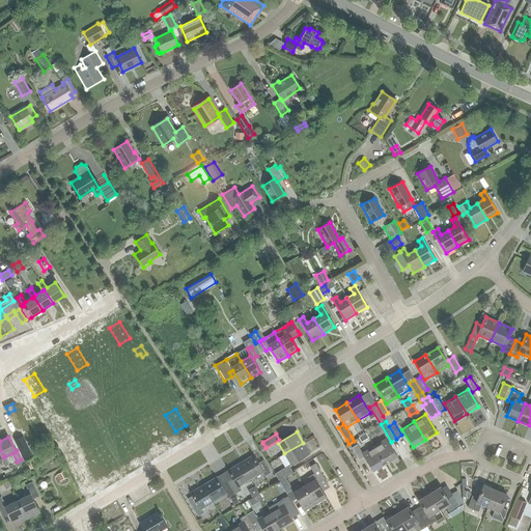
[(22,437),(15,441),(24,459),(31,455),(22,437)]
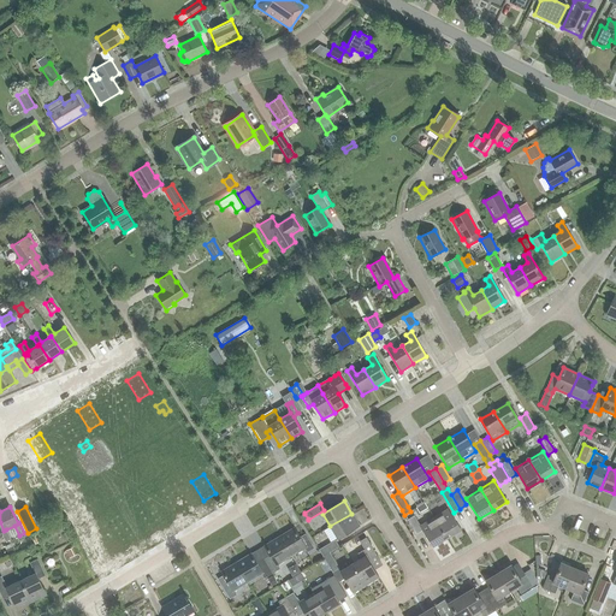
[(446,538),(460,531),(448,509),(433,517),(446,538)]
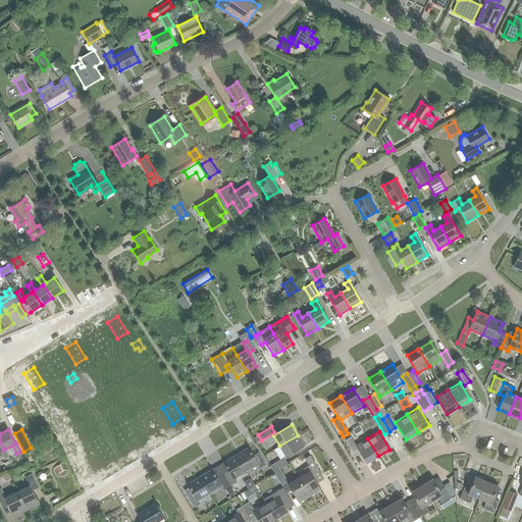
[(285,456),(304,446),(298,435),(279,446),(285,456)]
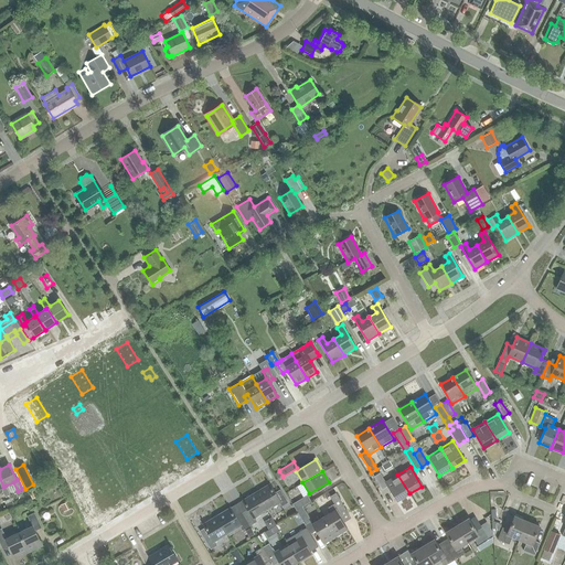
[(409,493),(397,475),(385,482),(380,472),(374,477),(382,490),(387,487),(396,502),(409,493)]
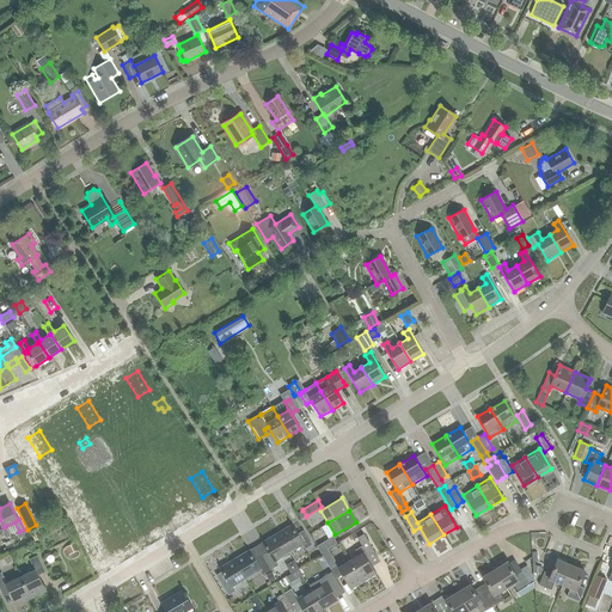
[(11,536),(6,526),(4,527),(0,519),(0,528),(1,528),(6,538),(11,536)]
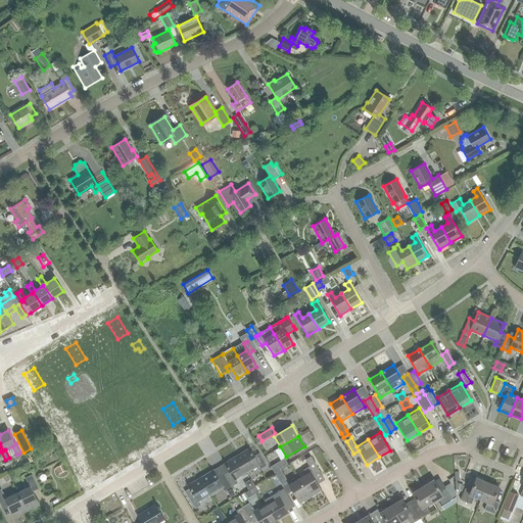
[(260,469),(266,465),(258,454),(253,457),(248,448),(236,456),(246,472),(258,465),(260,469)]
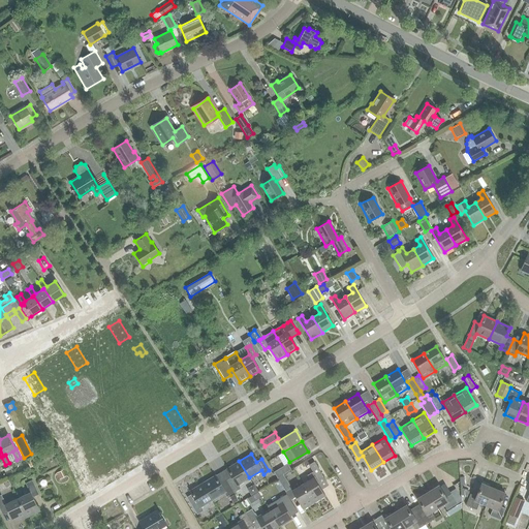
[(238,485),(249,477),(239,461),(226,468),(231,476),(225,480),(232,492),(240,489),(238,485)]
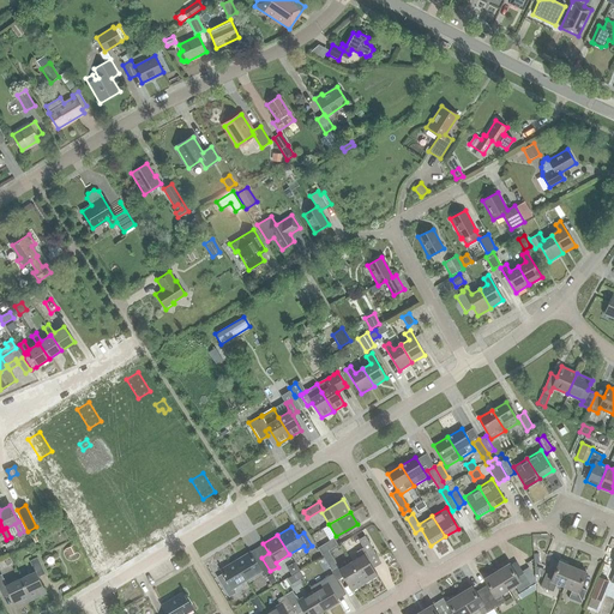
[(368,555),(374,552),(365,536),(357,540),(362,548),(356,552),(359,557),(351,561),(363,583),(377,576),(367,560),(369,559),(368,555)]
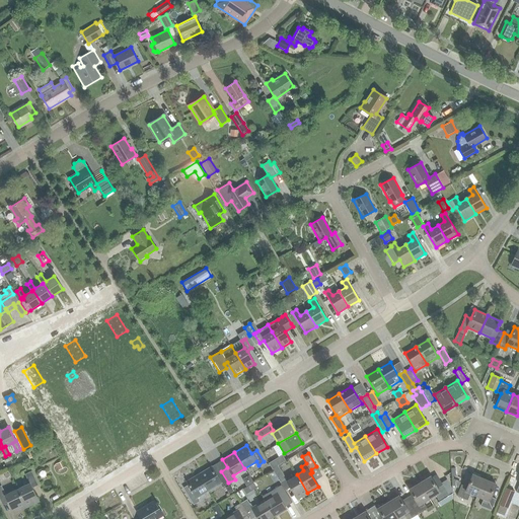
[(277,465),(285,460),(282,455),(268,463),(272,468),(277,465)]
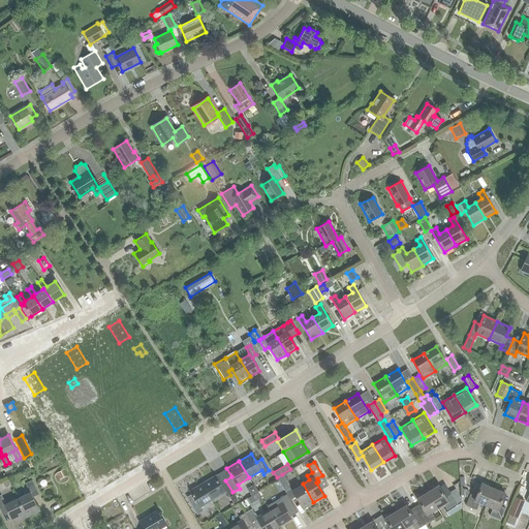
[(65,476),(62,470),(56,473),(59,479),(65,476)]
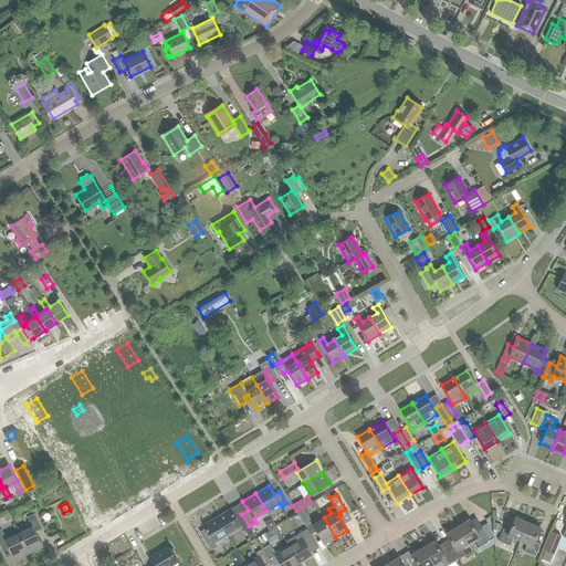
[(302,507),(296,511),(305,525),(311,522),(302,507)]
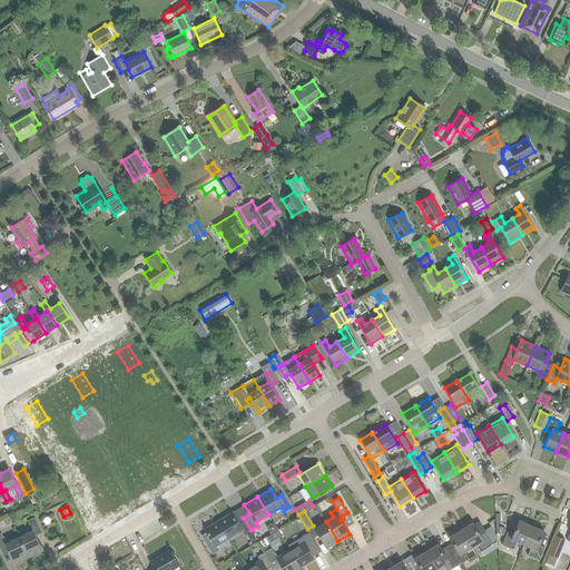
[(251,530),(243,518),(236,521),(231,512),(218,520),(228,539),(242,531),(244,534),(251,530)]
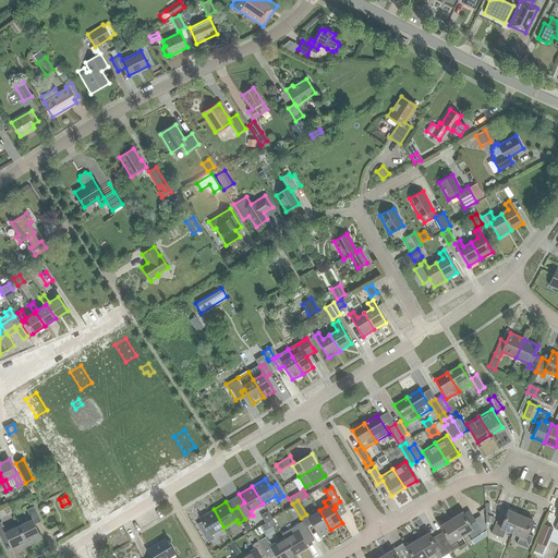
[(28,546),(41,540),(34,524),(40,521),(34,507),(26,510),(31,520),(19,525),(28,546)]
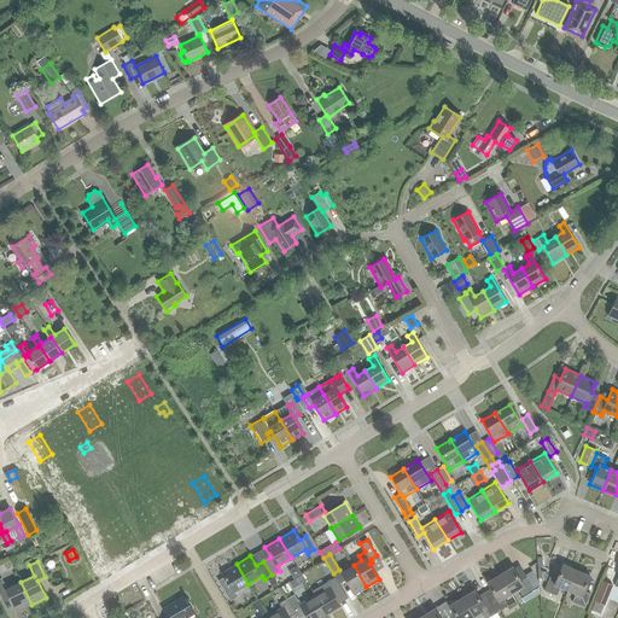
[(234,593),(248,584),(237,564),(222,572),(225,577),(219,581),(229,600),(237,596),(234,593)]
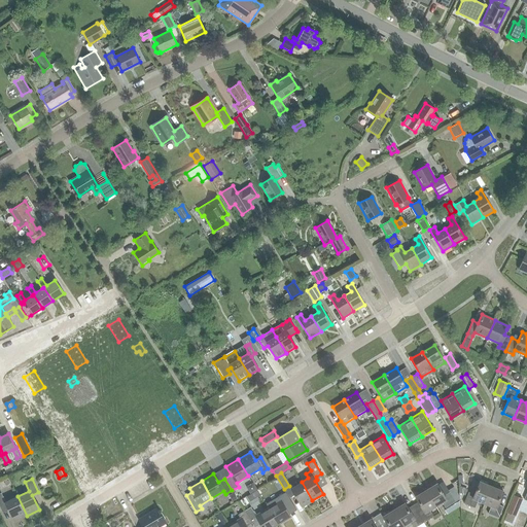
[(484,503),(491,486),(479,481),(473,494),(468,492),(463,503),(475,507),(478,500),(484,503)]
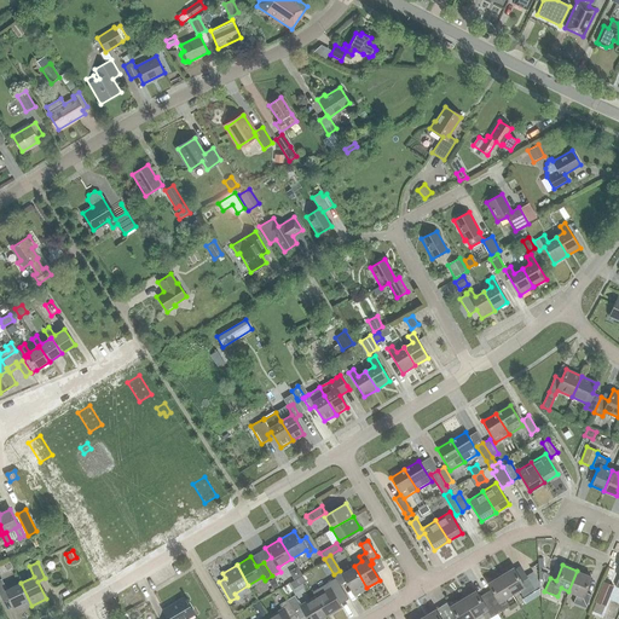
[(354,595),(366,588),(354,566),(341,573),(354,595)]
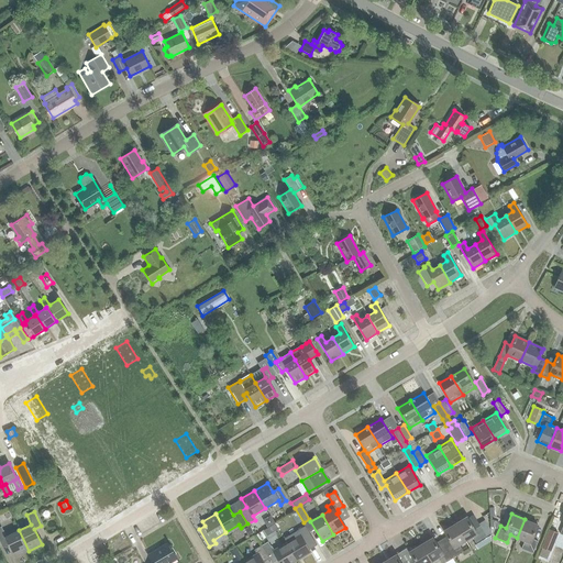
[(476,543),(486,537),(479,526),(474,529),(466,517),(454,523),(465,540),(472,537),(476,543)]
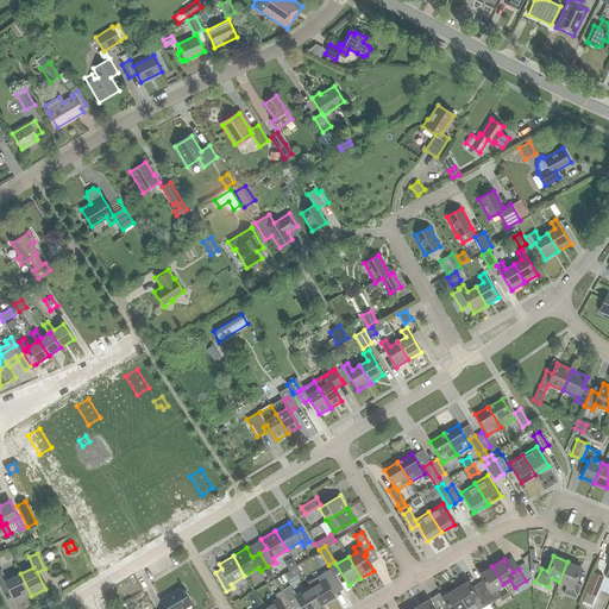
[(540,565),(529,559),(531,569),(538,572),(540,565)]
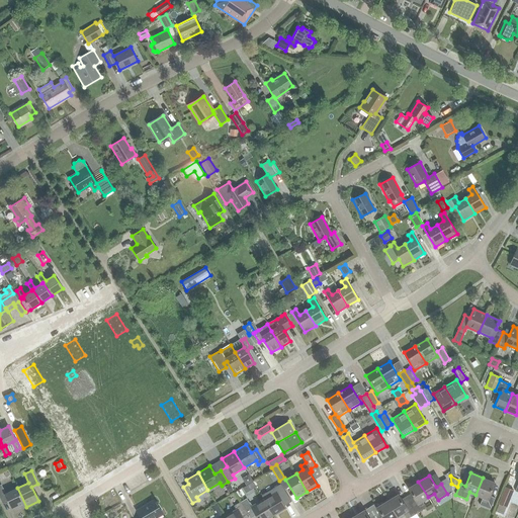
[(490,509),(495,498),(489,496),(495,483),(483,478),(476,495),(483,497),(480,505),(490,509)]
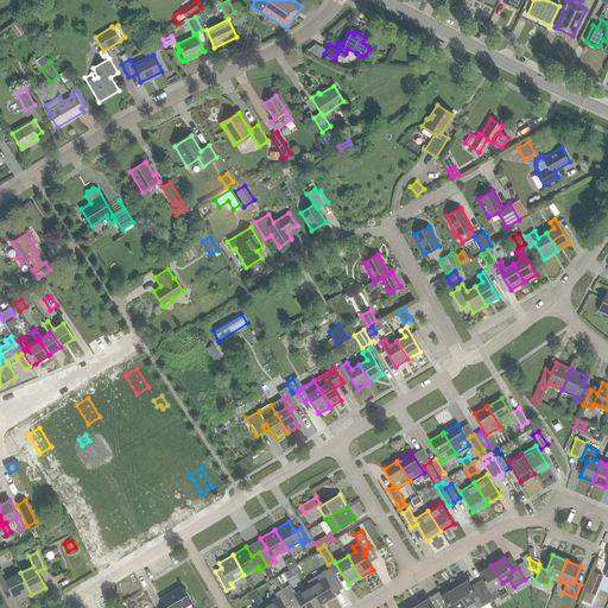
[(482,580),(476,583),(481,590),(488,602),(500,596),(495,588),(502,583),(491,565),(479,572),(482,580)]
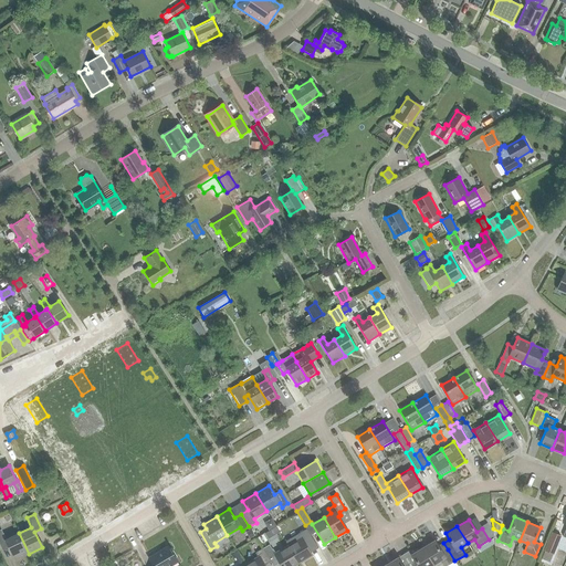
[(254,536),(251,528),(245,532),(250,538),(254,536)]
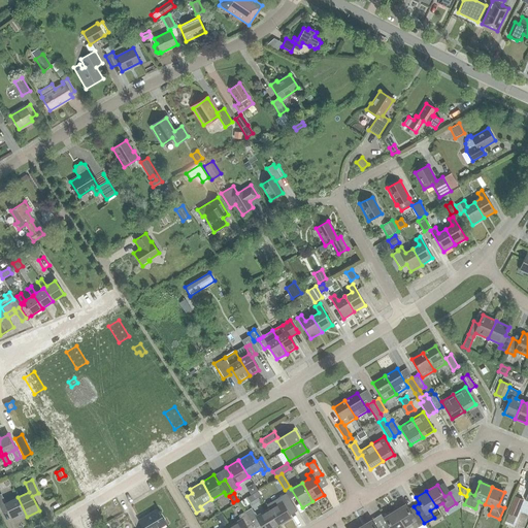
[(27,517),(18,497),(5,503),(1,494),(0,494),(0,509),(1,512),(7,508),(13,523),(27,517)]
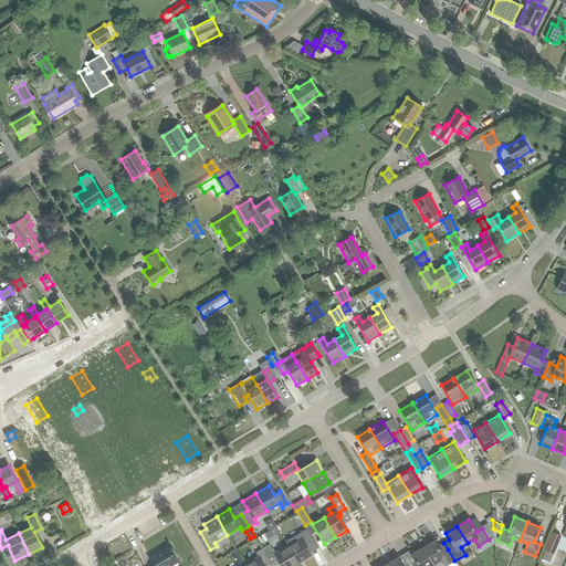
[(306,546),(312,543),(304,530),(297,534),(300,537),(287,545),(299,563),(312,555),(306,546)]
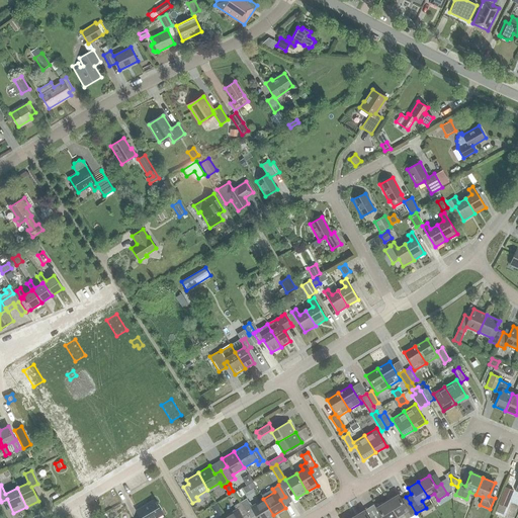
[(513,490),(505,487),(498,504),(506,507),(513,490)]
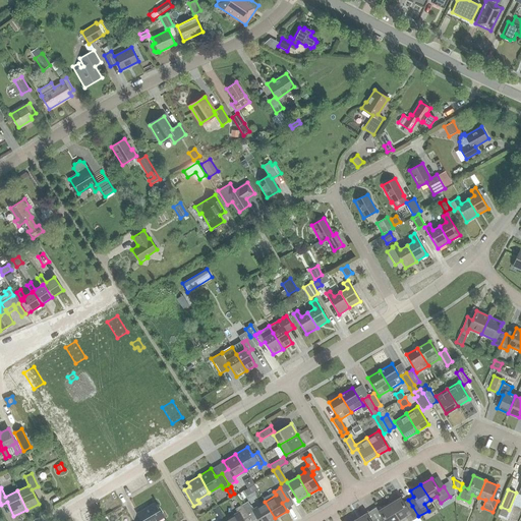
[(412,506),(408,500),(403,503),(400,498),(389,504),(399,519),(405,516),(407,520),(410,520),(418,516),(412,506)]
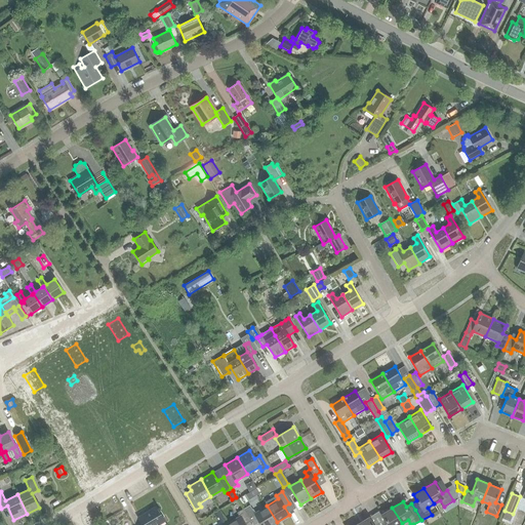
[(252,510),(249,506),(243,509),(246,513),(250,521),(252,524),(253,524),(259,522),(260,524),(272,524),(277,522),(267,506),(254,513),(252,510)]
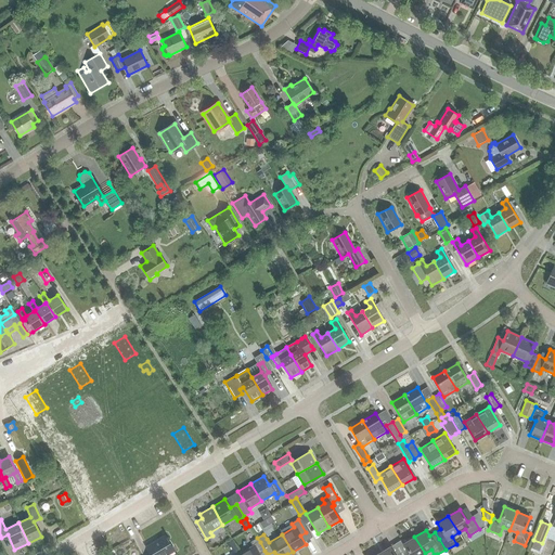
[(166,554),(175,551),(165,536),(145,547),(150,554),(166,554)]
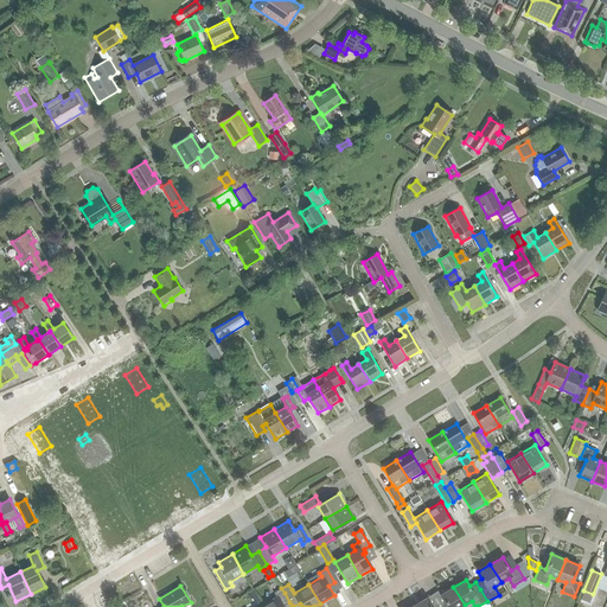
[(461,606),(465,605),(453,587),(441,594),(448,606),(461,606)]
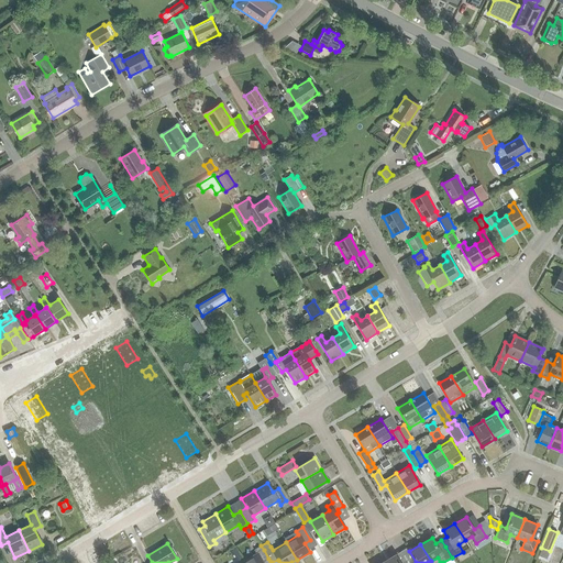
[(268,559),(264,550),(261,545),(254,550),(256,553),(243,561),(244,562),(262,562),(268,559)]
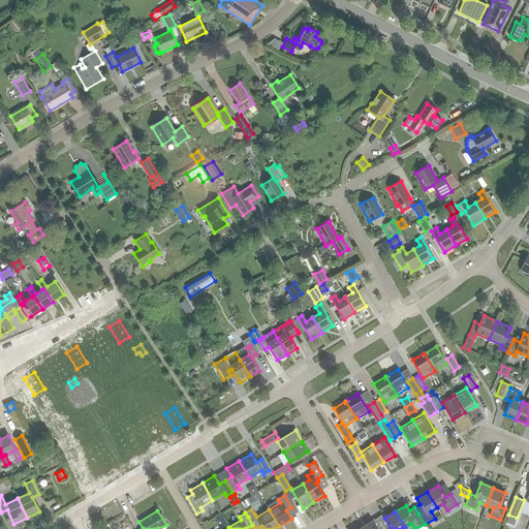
[(218,522),(224,519),(221,514),(215,517),(218,522)]
